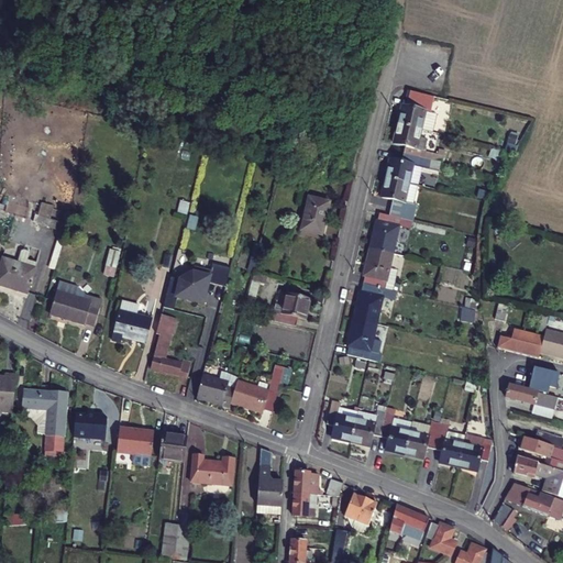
[(398,111),(395,110),(390,132),(414,136),(416,125),(418,119),(421,119),(426,100),(401,95),(398,111)]
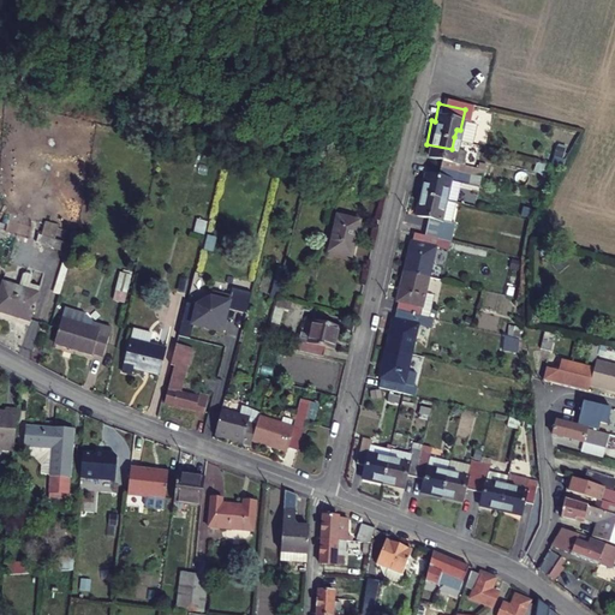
[(465,153),(470,132),(460,130),(457,130),(454,137),(452,149),(465,153)]
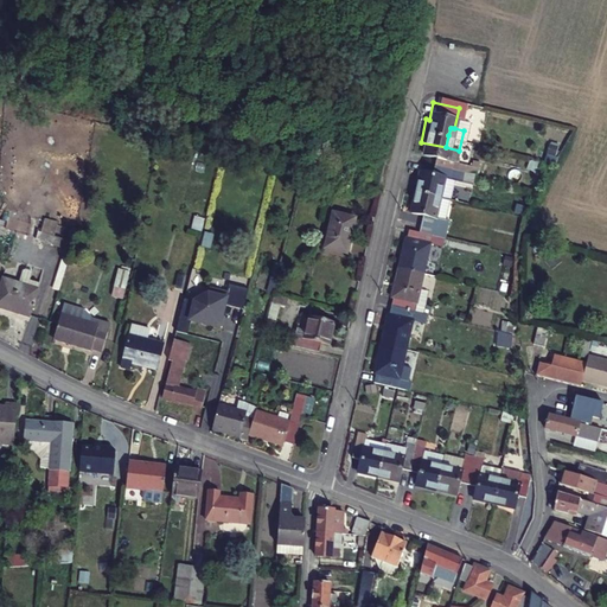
[(421,142),(417,160),(428,164),(446,168),(451,171),(454,158),(445,155),(446,147),(421,142)]
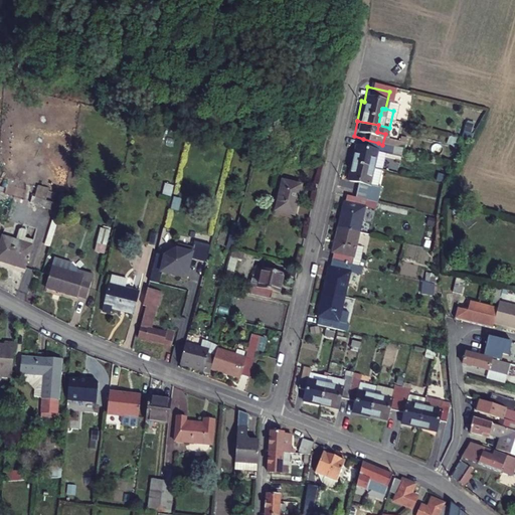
[(378,143),(363,139),(362,147),(377,150),(378,143)]
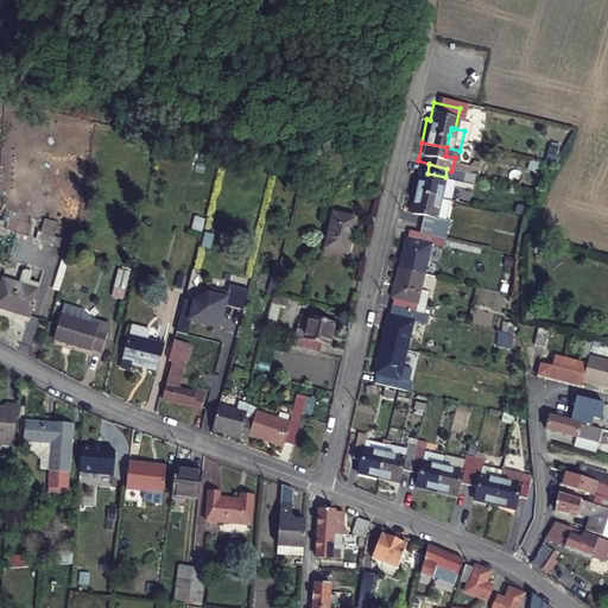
[(463,191),(466,182),(445,177),(428,173),(426,181),(415,177),(409,200),(434,204),(443,207),(447,188),(463,191)]
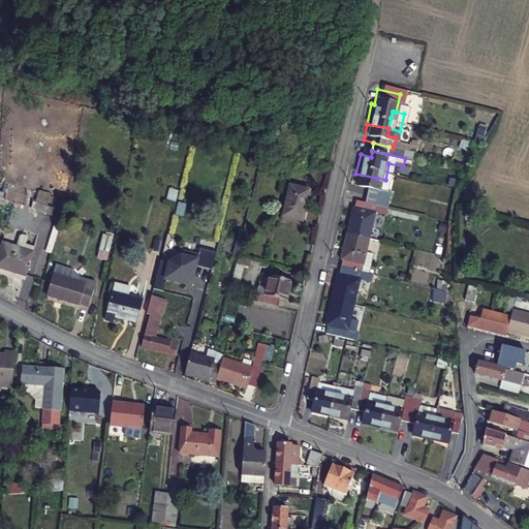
[(364,191),(382,196),(386,180),(385,180),(377,178),(355,174),(352,189),(364,191)]
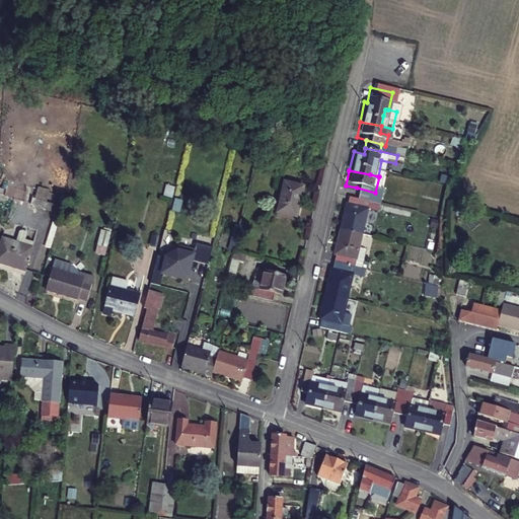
[(440,176),(438,183),(446,186),(448,178),(440,176)]
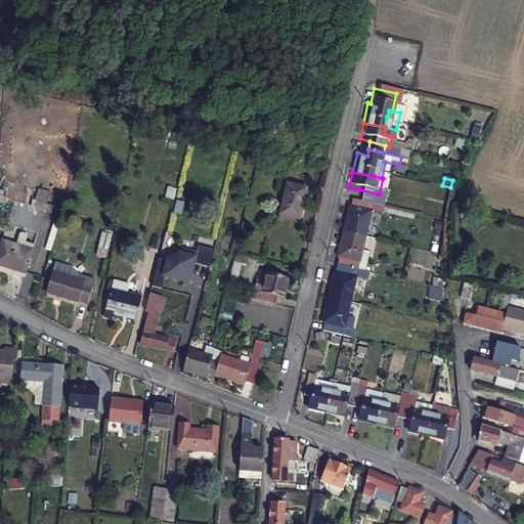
[(295,221),(303,191),(285,186),(277,217),(295,221)]
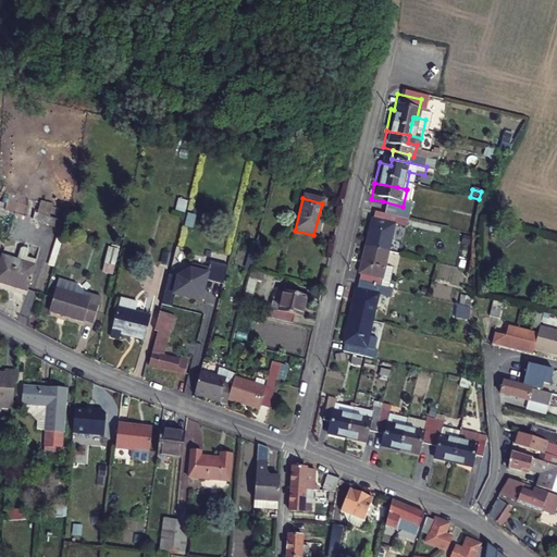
[(403,224),(406,207),(403,207),(383,201),(379,219),(391,222),(403,224)]
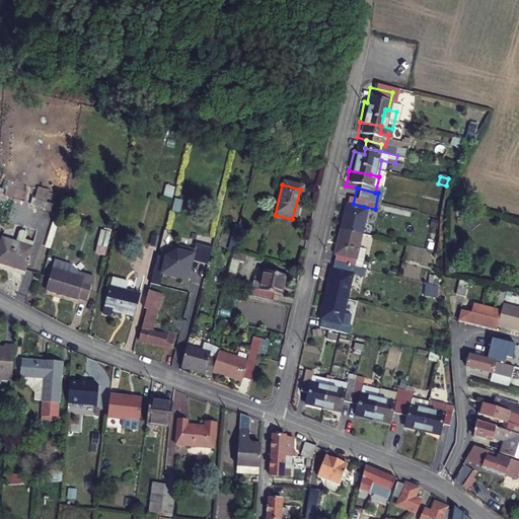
[(62,212),(64,205),(38,198),(35,203),(54,209),(62,212)]
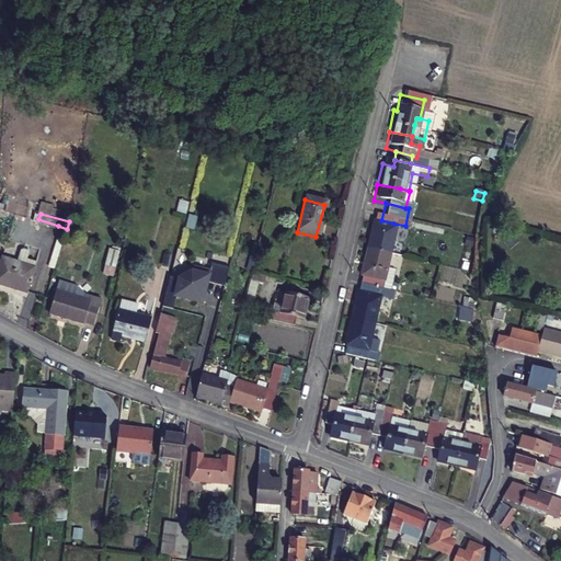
[(370,225),(392,230),(393,224),(381,220),(371,218),(370,225)]
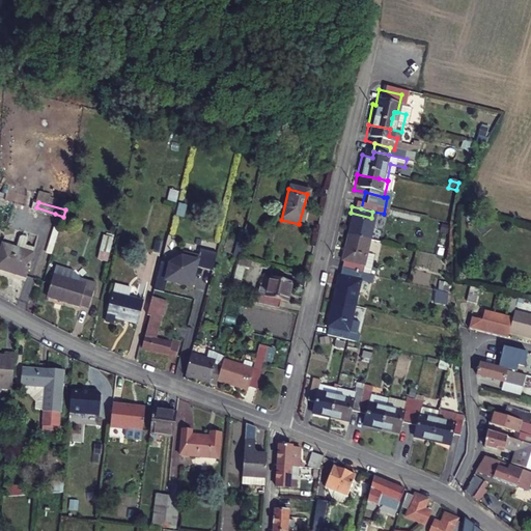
[(342,239),(365,244),(371,218),(351,213),(348,213),(342,239)]
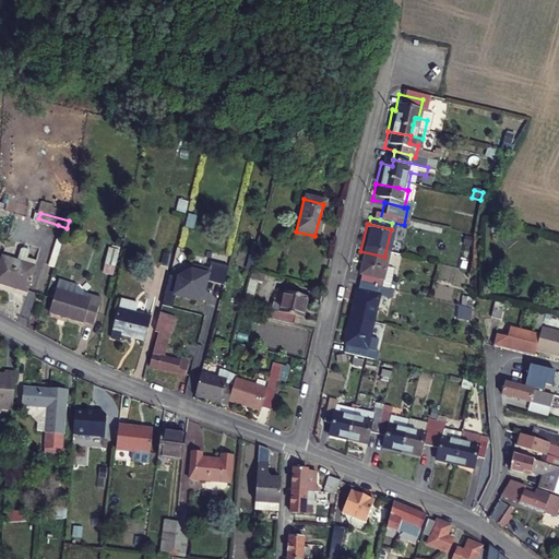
[(67,228),(58,225),(56,233),(64,235),(67,228)]
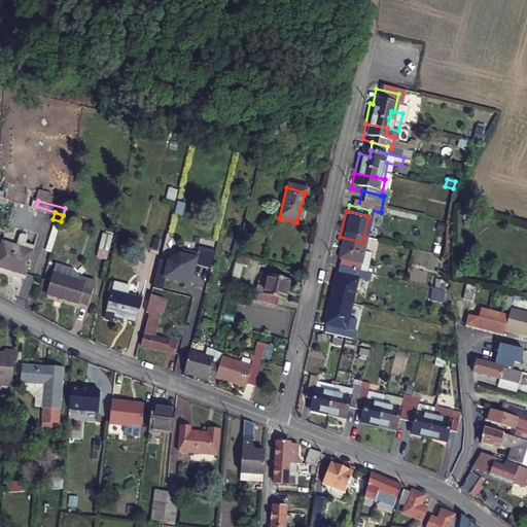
[(336,261),(356,267),(362,242),(340,237),(335,261),(336,261)]
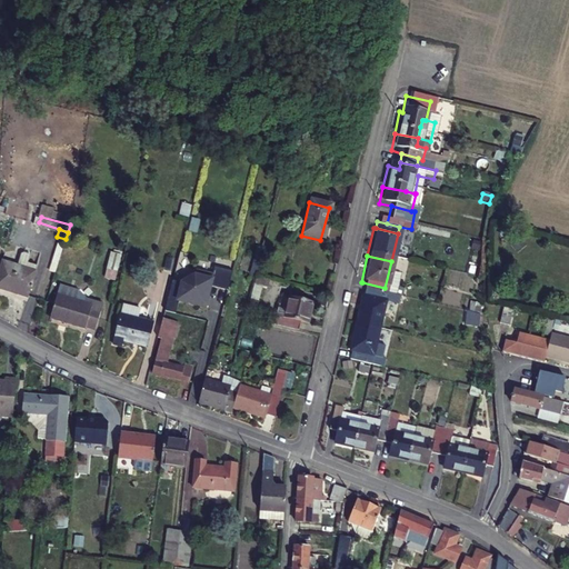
[(1,260),(0,263),(0,288),(26,297),(33,271),(32,270),(35,265),(18,259),(16,266),(1,260)]
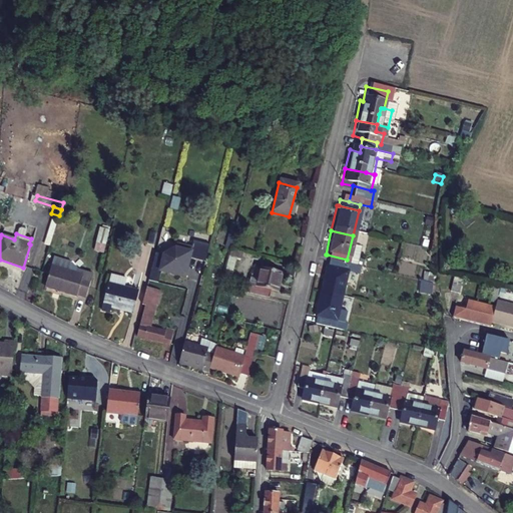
[(182,280),(190,249),(175,245),(173,251),(170,252),(165,254),(163,258),(162,258),(158,273),(167,276),(168,274),(173,276),(172,277),(182,280)]
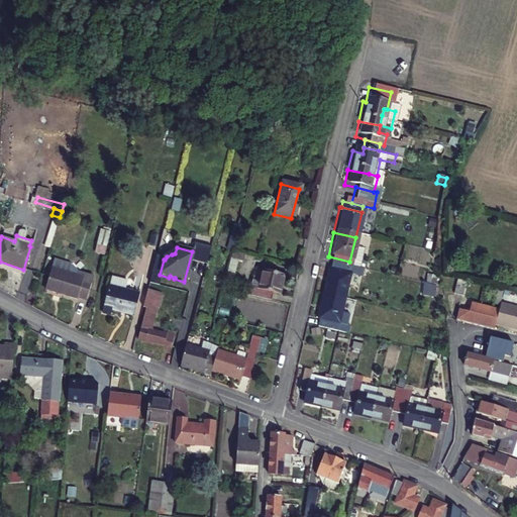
[(238,260),(243,261),(244,254),(233,251),(225,282),(232,284),(238,260)]
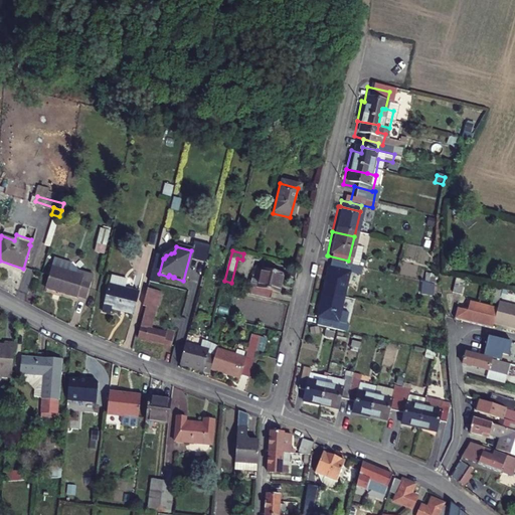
[(348,261),(328,255),(327,264),(354,270),(356,262),(348,261)]
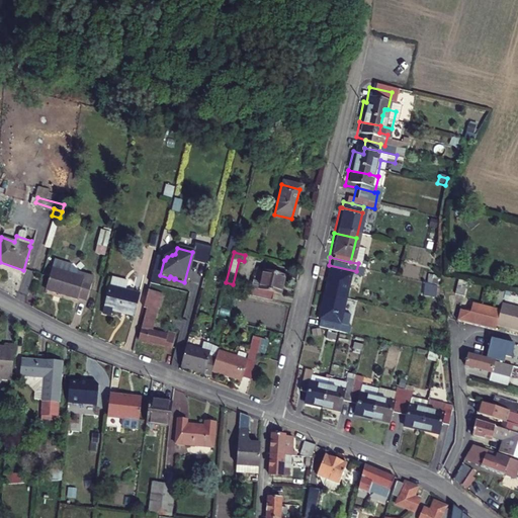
[(356,271),(329,265),(327,272),(347,277),(354,278),(356,271)]
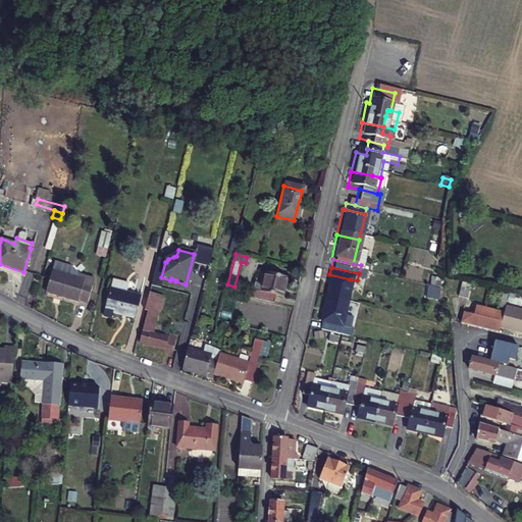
[(278,295),(283,275),(263,270),(258,291),(252,289),(250,296),(271,302),(273,294),(278,295)]
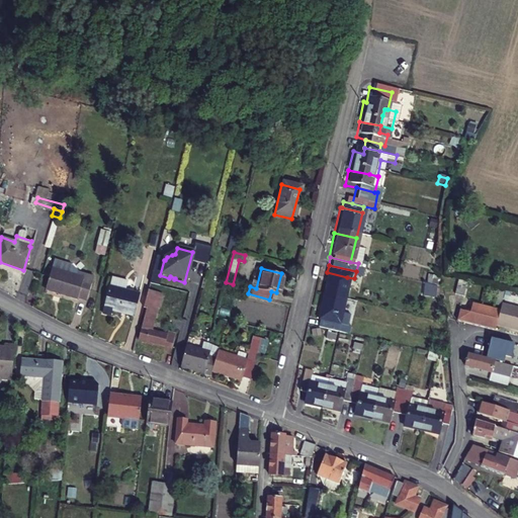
[(76,298),(81,280),(50,269),(44,288),(57,292),(76,299),(76,298)]
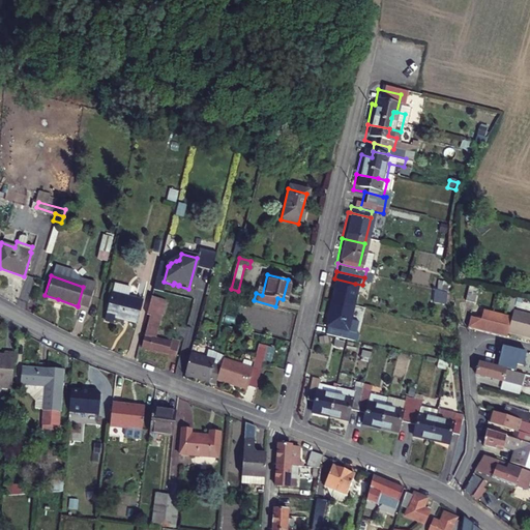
[(326,303),(349,308),(355,284),(334,278),(332,278),(326,303)]
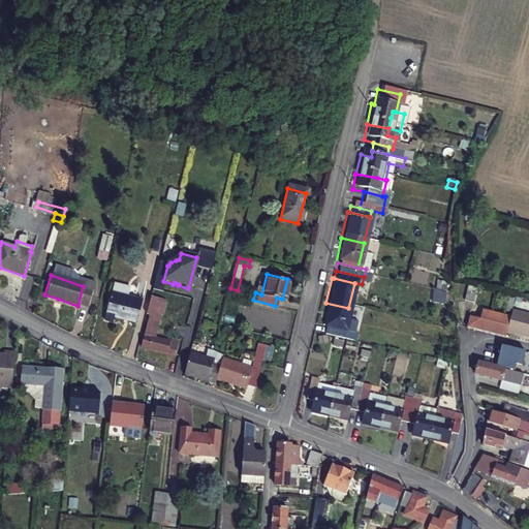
[(141,303),(127,299),(130,289),(114,285),(104,319),(112,321),(114,315),(126,318),(128,321),(134,323),(141,303)]
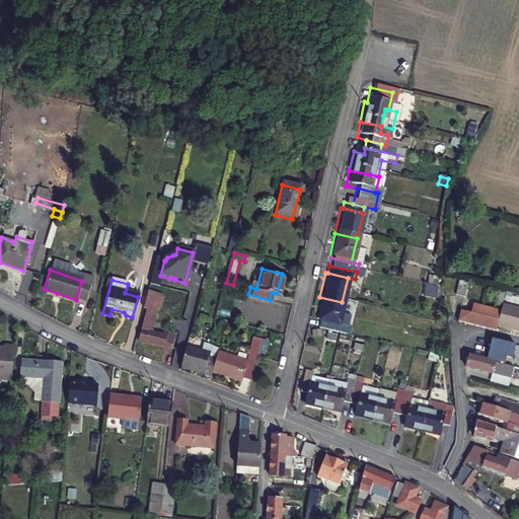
[(457,294),(465,296),(469,282),(460,280),(457,294)]
